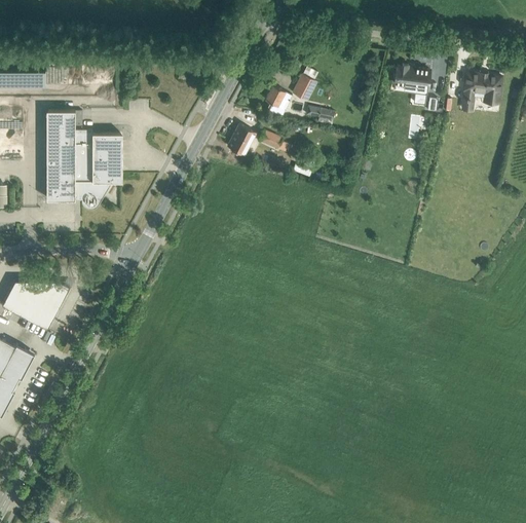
[(416,85),(414,97),(425,98),(424,106),(425,107),(427,89),(429,72),(408,69),(409,67),(398,66),(395,85),(405,87),(405,83),(416,85)]
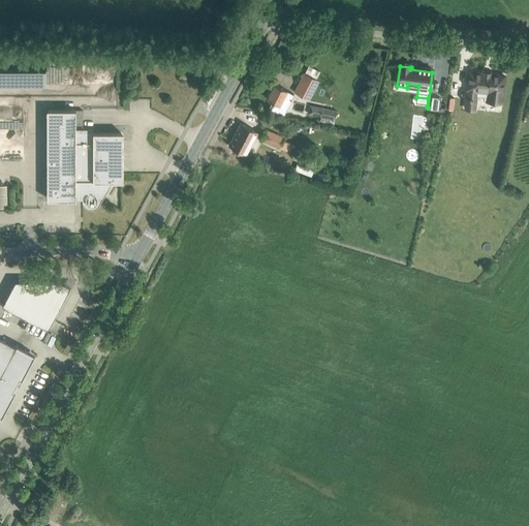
[(0,86),(41,87),(41,73),(0,72),(0,86)]
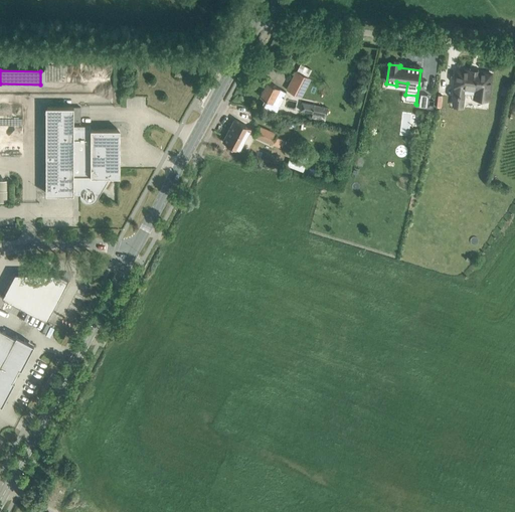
[(454,100),(463,101),(465,91),(475,93),(474,101),(488,102),(491,76),(457,72),(455,90),(456,90),(454,100)]
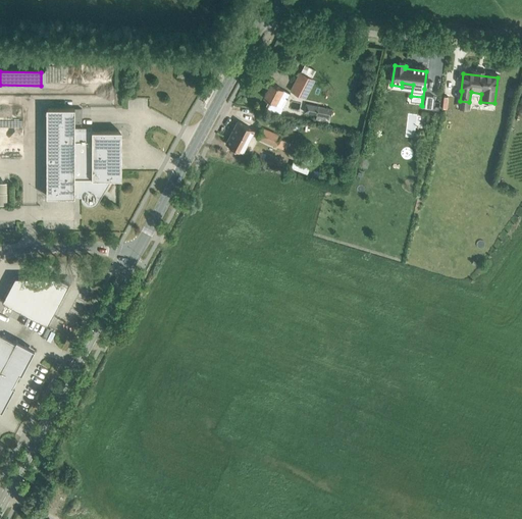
[(301,74),(291,94),(304,101),(314,83),(301,74)]
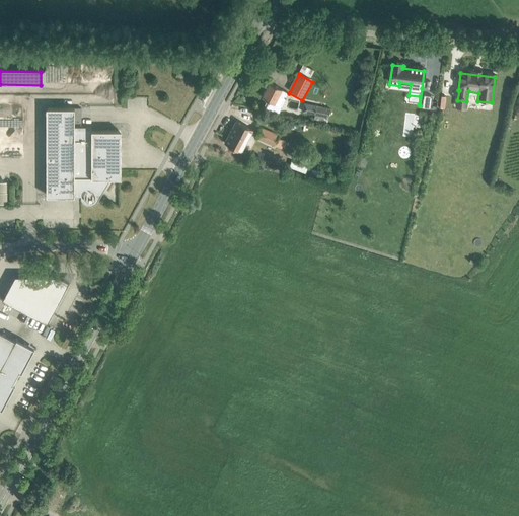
[(270,85),(262,100),(267,102),(265,107),(264,112),(279,115),(285,101),(288,96),(281,92),(282,91),(278,90),(270,85)]
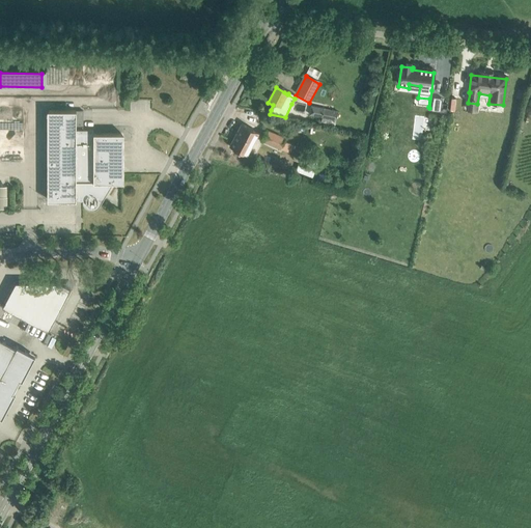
[(519,91),(516,101),(523,102),(525,93),(519,91)]
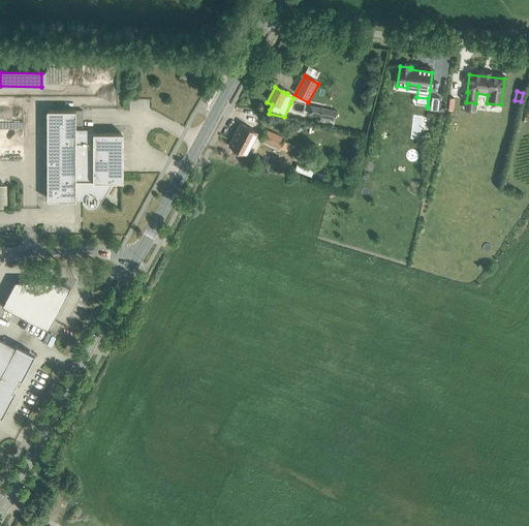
[(439,106),(431,105),(430,113),(439,114),(440,100),(439,100),(439,106)]
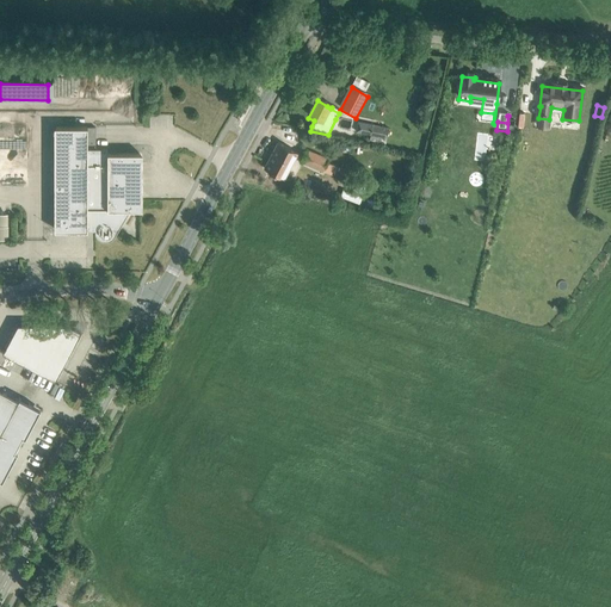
[(370,136),(369,143),(386,143),(387,125),(357,124),(356,135),(370,136)]
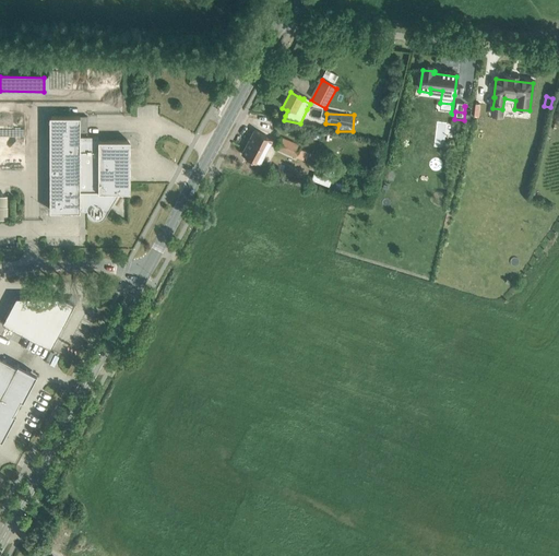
[(80,135),(80,119),(52,119),(52,214),(80,214),(80,211),(86,211),(86,214),(87,215),(87,216),(87,217),(88,219),(88,220),(90,221),(91,221),(91,222),(92,223),(93,223),(94,224),(95,224),(97,224),(99,224),(102,224),(103,223),(104,223),(105,222),(118,194),(127,194),(127,143),(98,143),(98,140),(80,140),(80,135)]
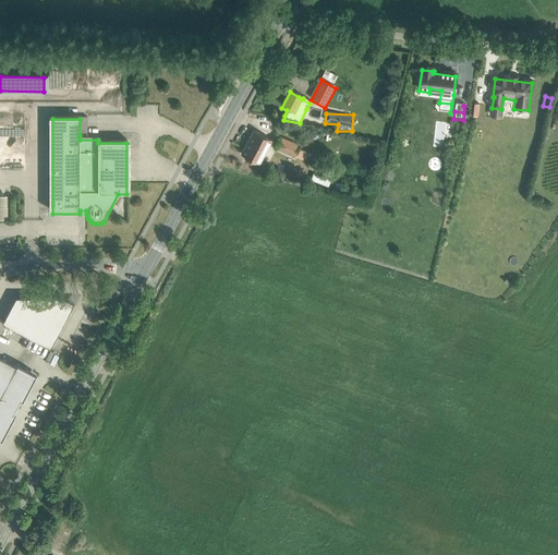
[(241,157),(259,167),(271,143),(254,133),(241,157)]
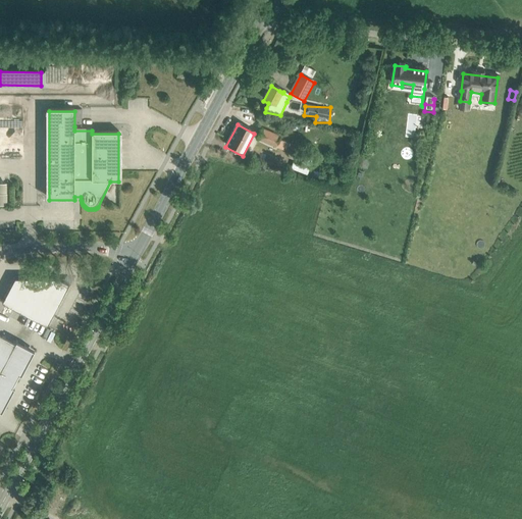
[(257,141),(275,149),(279,139),(262,131),(257,141)]
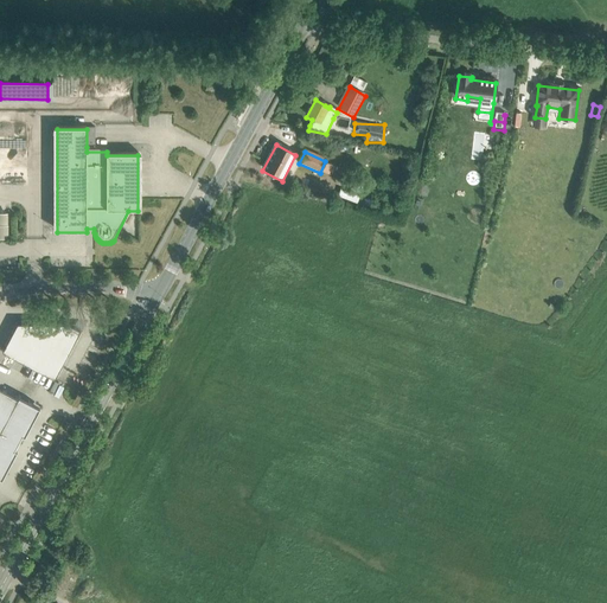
[(75,376),(85,382),(115,325),(95,314),(59,383),(69,387),(75,376)]
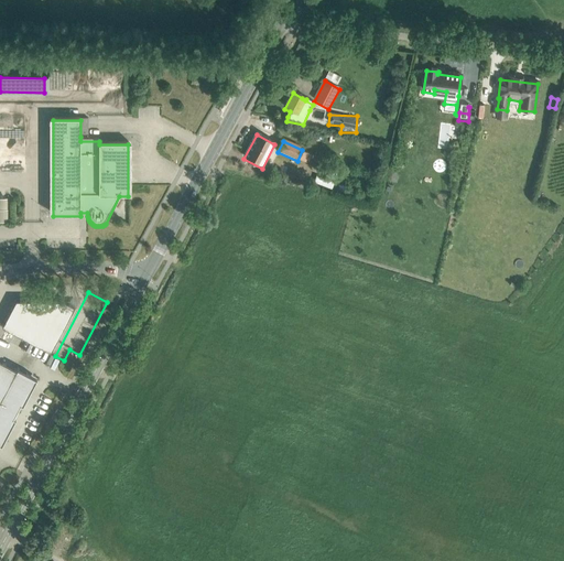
[(17,303),(2,328),(51,354),(61,335),(75,309),(64,303),(17,303)]
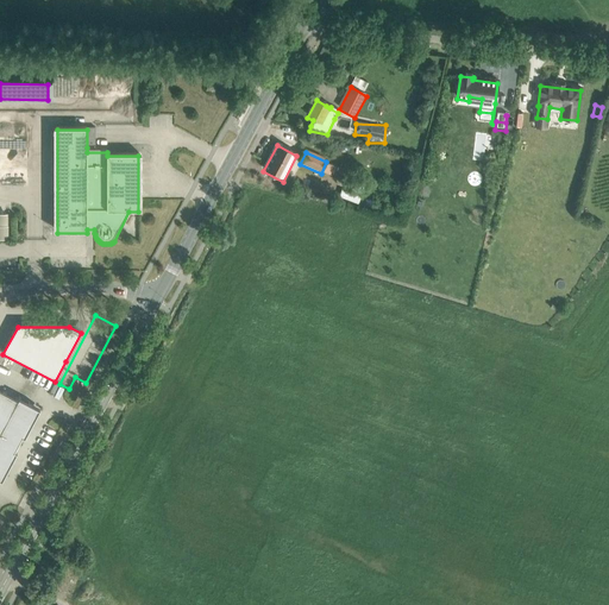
[(14,452),(23,438),(25,439),(39,410),(19,399),(18,402),(0,391),(0,480),(1,481),(17,453),(14,452)]
